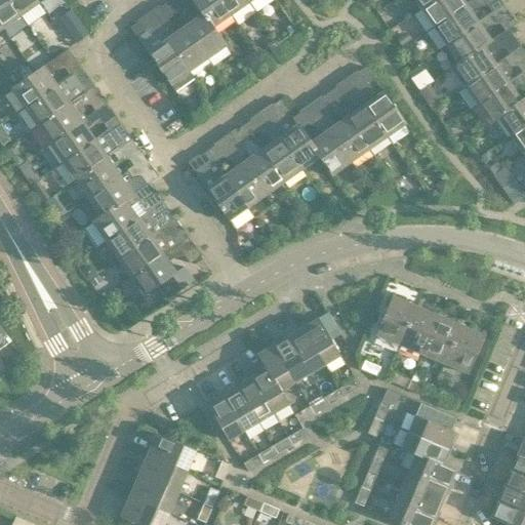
[(0,0),(0,26),(2,30),(21,16),(8,0),(0,0)]
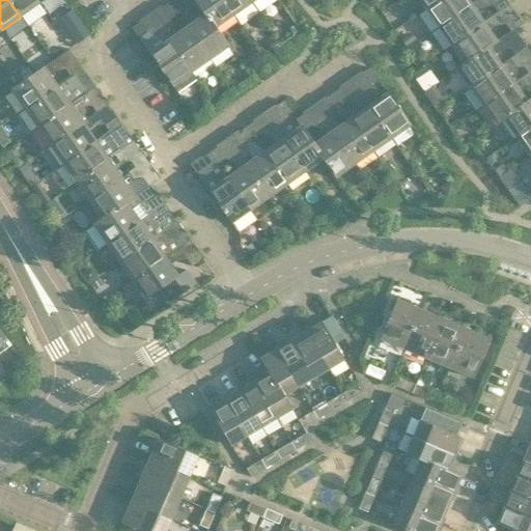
[(8,0),(21,17),(39,4),(35,0),(8,0)]
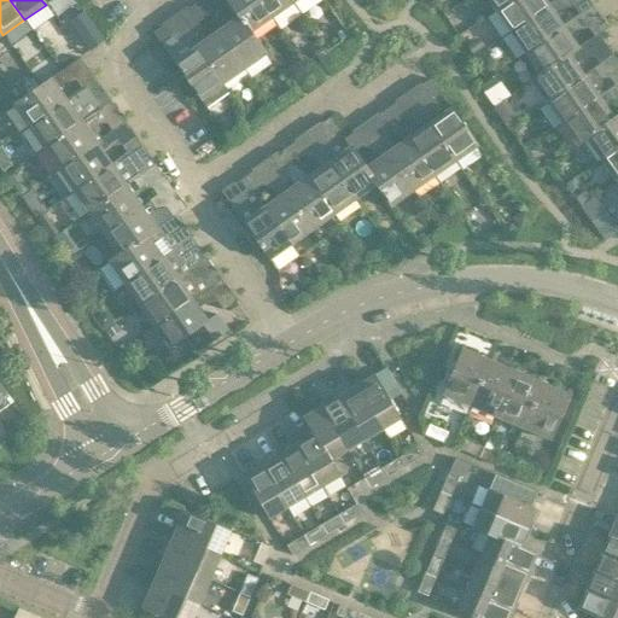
[(200,0),(197,4),(205,16),(214,10),(207,0),(200,0)]
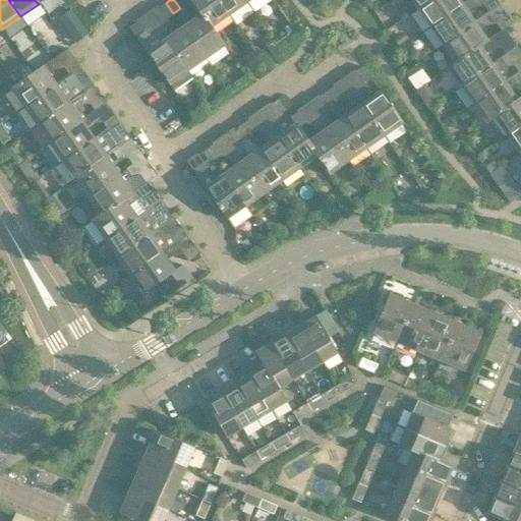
[(189,0),(194,7),(195,7),(211,29),(212,29),(229,16),(217,0),(189,0)]
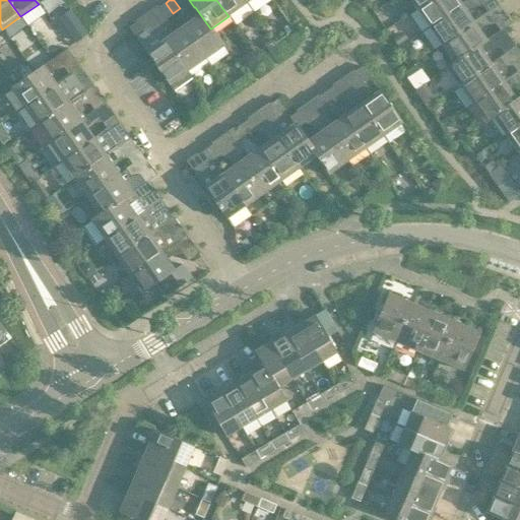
[(216,0),(229,16),(247,3),(244,0),(216,0)]
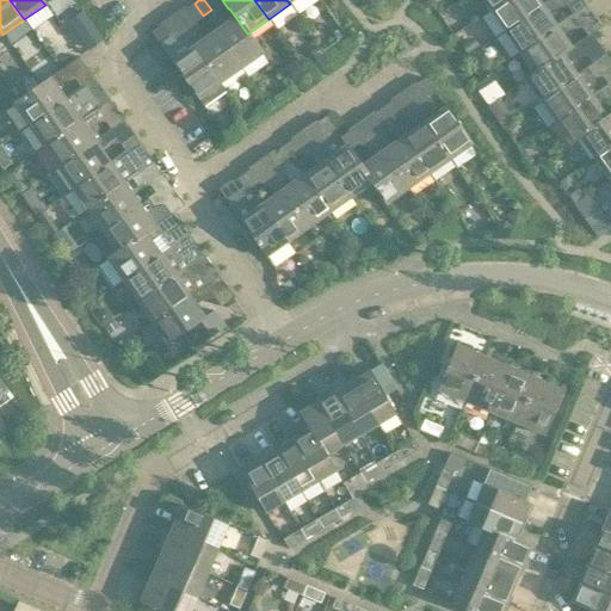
[(481,0),(489,11),(505,0),(481,0)]
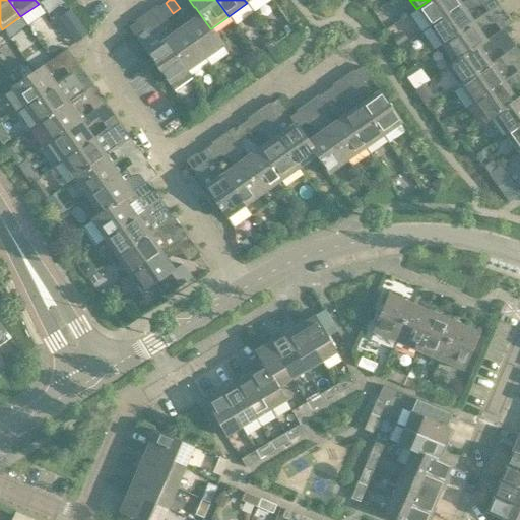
[(430,0),(416,9),(429,27),(461,5),(461,4),(457,0),(430,0)]
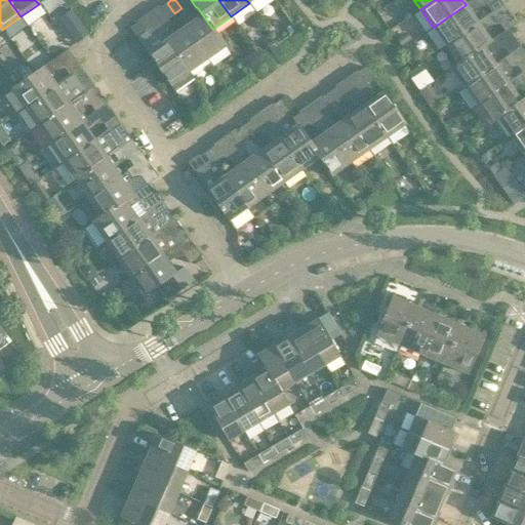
[(433,28),(446,46),(479,24),(478,23),(471,12),(479,7),(474,0),(471,0),(466,4),(466,5),(433,28)]
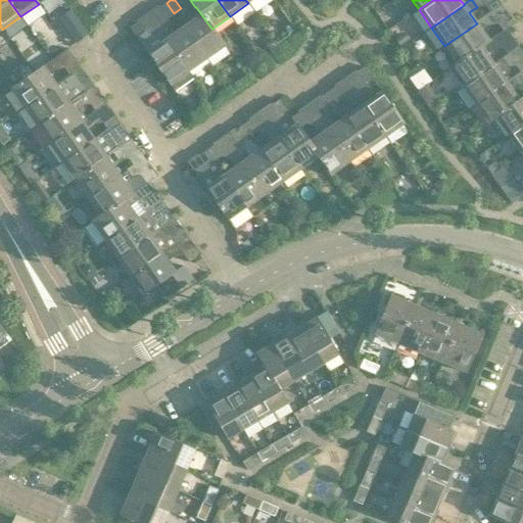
[(502,6),(496,0),(493,0),(485,6),(490,13),(502,6)]
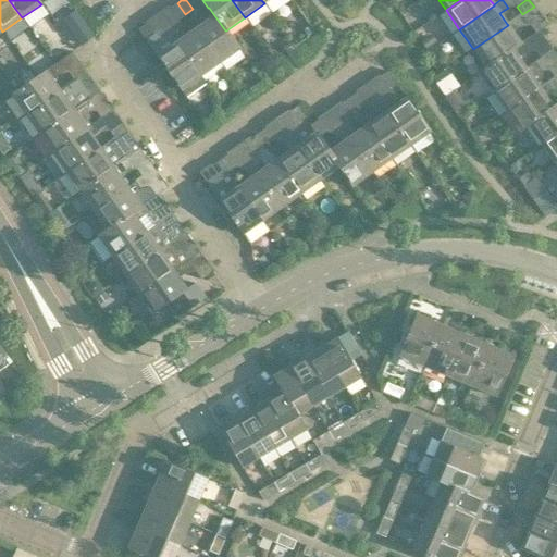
[(177,20),(185,14),(177,3),(170,9),(177,20)]
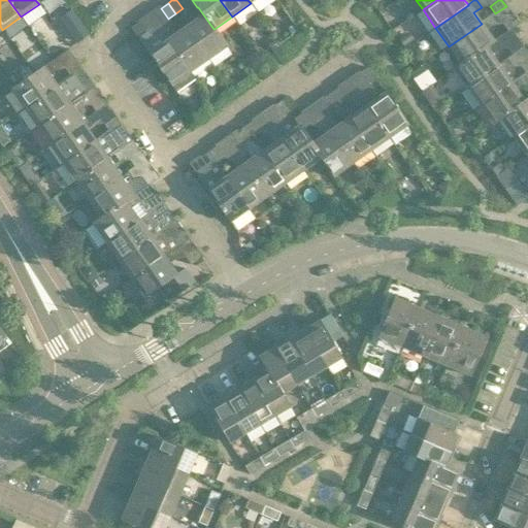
[(196,21),(186,28),(208,60),(228,46),(215,29),(213,29),(198,7),(197,7),(191,12),(196,21)]
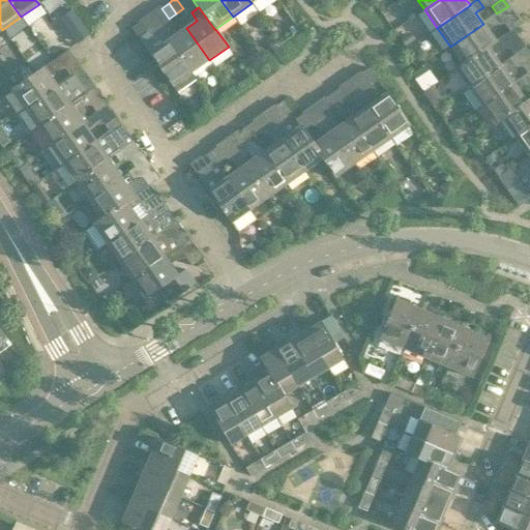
[(450,47),(463,64),(496,41),(489,31),(496,26),(491,17),(482,23),(483,24),(450,47)]
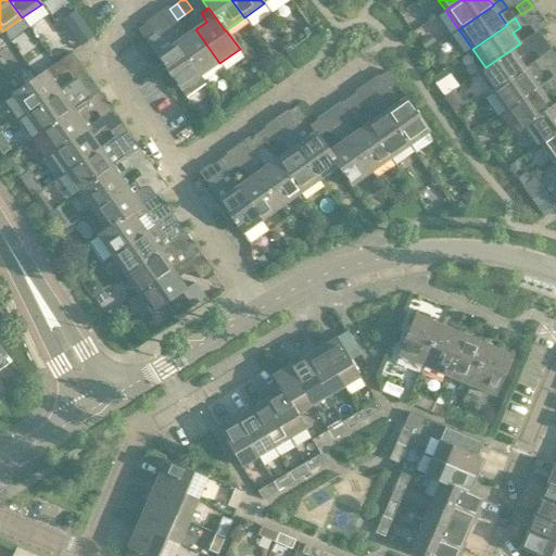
[(541,17),(529,26),(535,34),(546,25),(541,17)]
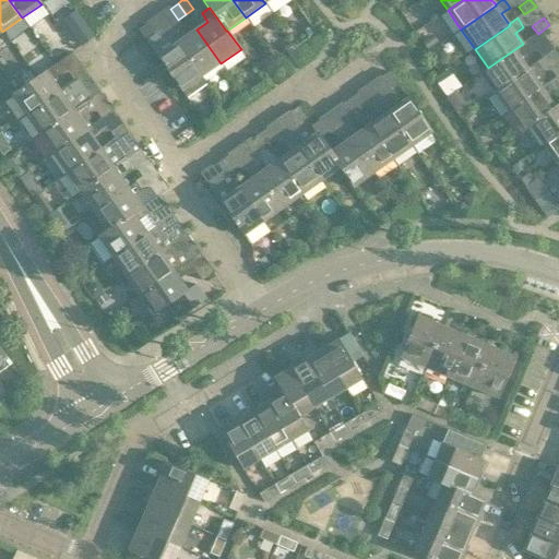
[(155,36),(147,24),(139,31),(147,42),(155,36)]
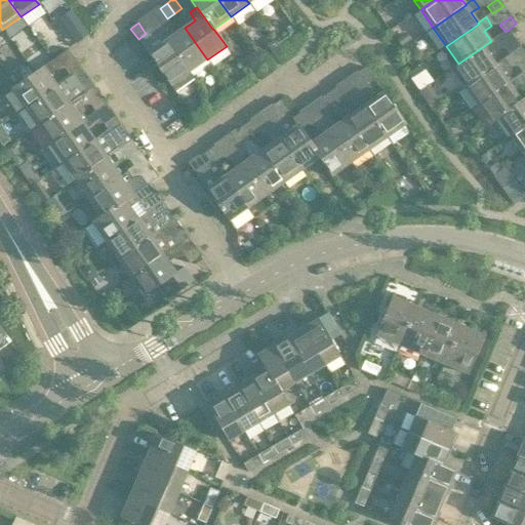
[(81,26),(70,33),(77,43),(83,39),(87,36),(88,36),(83,29),(81,26)]
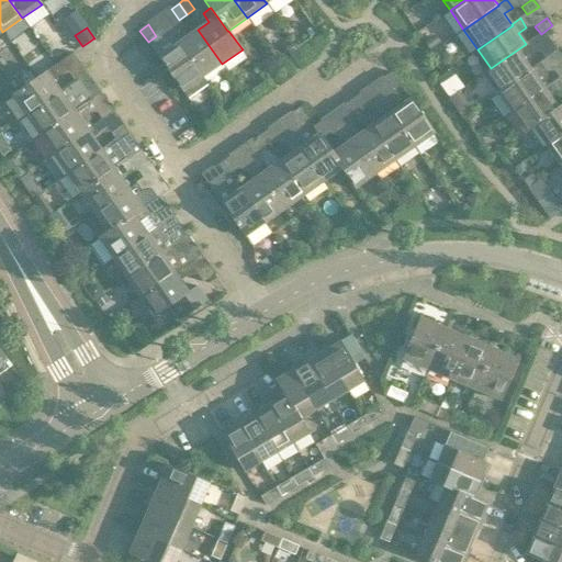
[(310,27),(305,31),(310,37),(314,34),(310,27)]
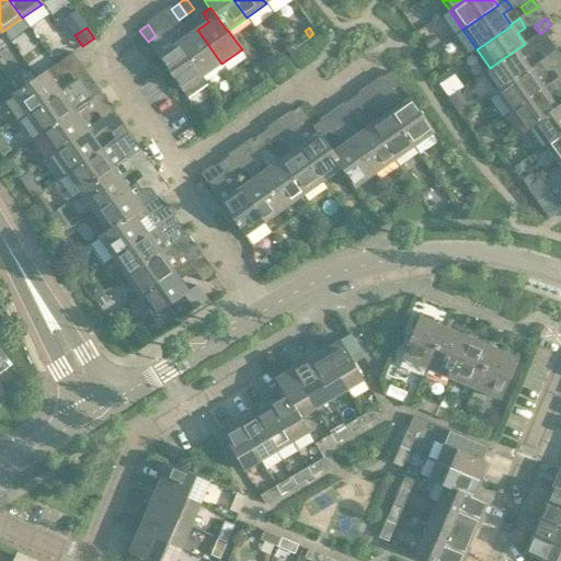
[(180,29),(172,34),(202,78),(221,64),(197,30),(186,37),(180,29)]
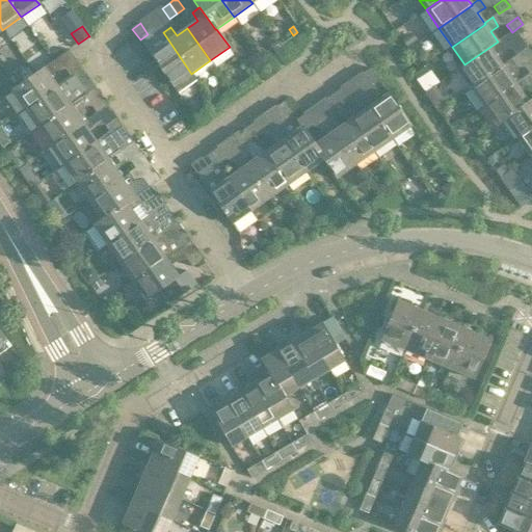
[(148,34),(140,40),(150,54),(152,57),(160,69),(171,85),(178,94),(196,80),(191,74),(163,32),(152,41),(148,34)]
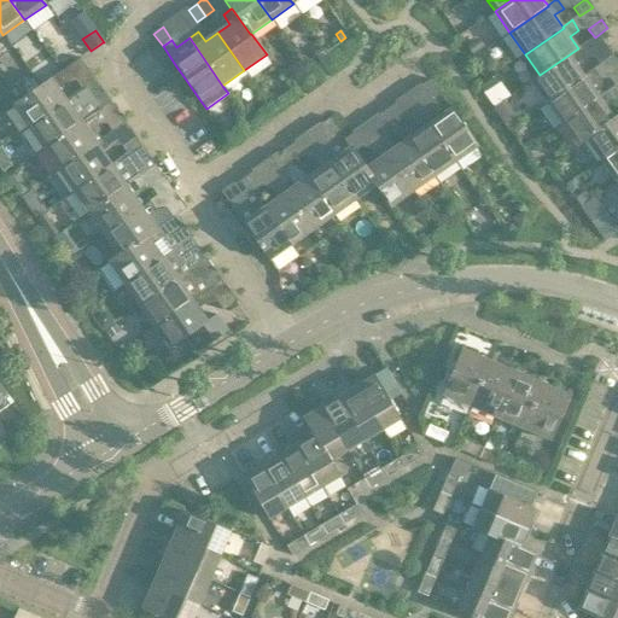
[(479,40),(467,48),(470,51),(473,56),(484,47),(479,40)]
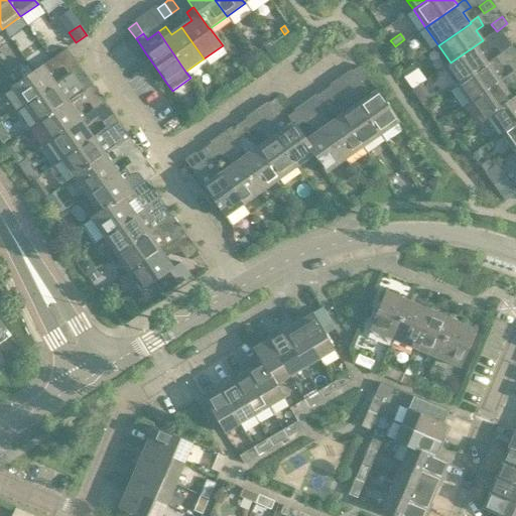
[(269,39),(262,44),(267,52),(274,47),(269,39)]
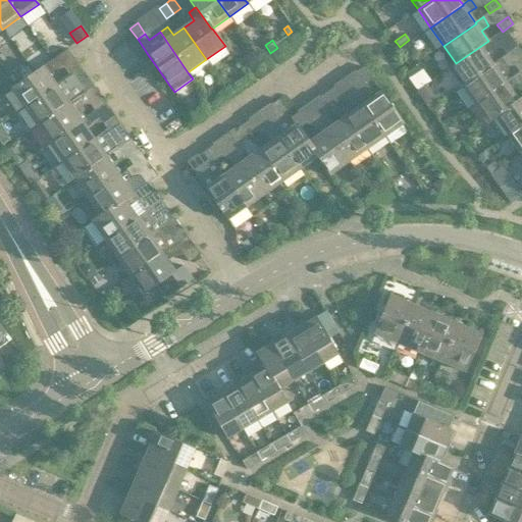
[(518,48),(513,40),(502,48),(507,55),(518,48)]
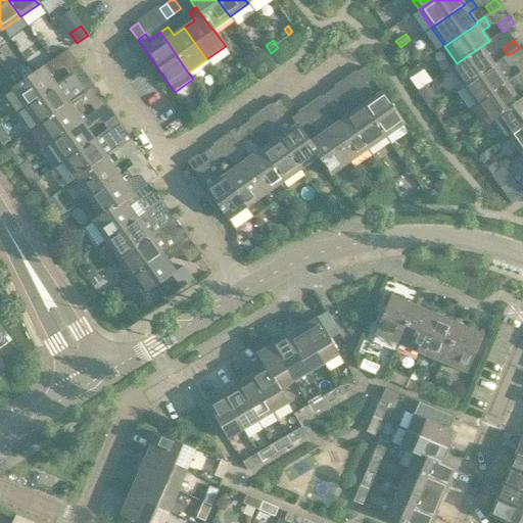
[(448,68),(462,88),(494,65),(493,64),(486,54),(494,49),(489,41),(457,63),(448,68)]
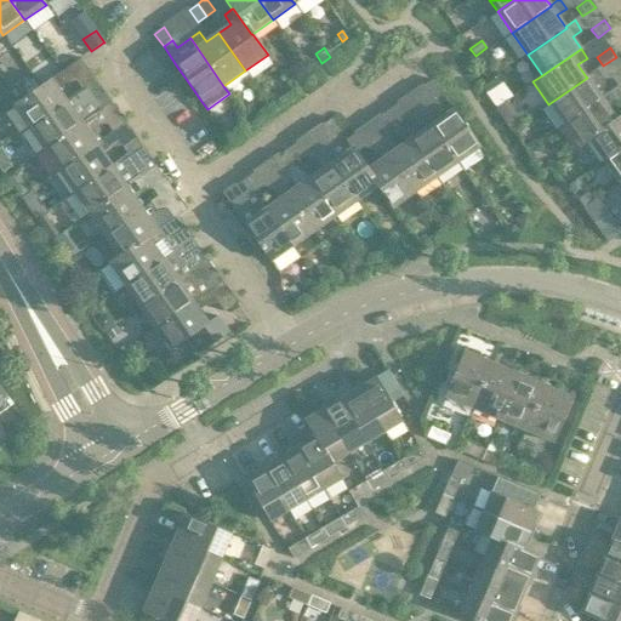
[(548,104),(563,126),(602,98),(602,97),(605,95),(602,90),(603,87),(603,85),(603,83),(602,80),(603,80),(596,69),(586,77),(587,78),(548,104)]
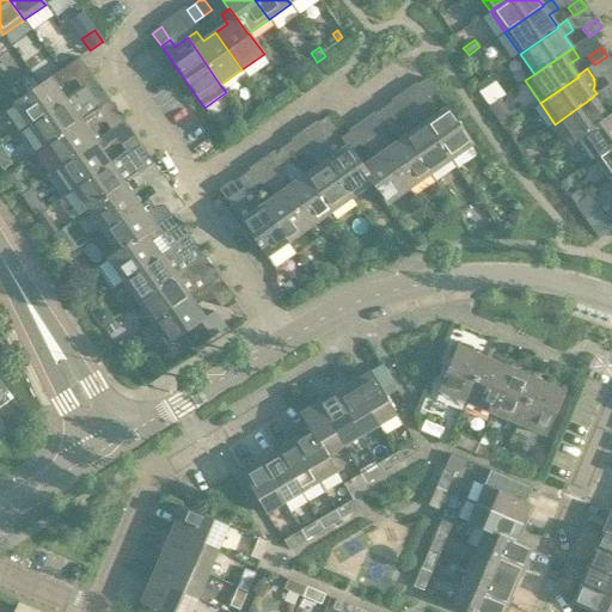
[(12,105),(28,127),(66,101),(65,99),(57,89),(66,81),(60,72),(12,105)]
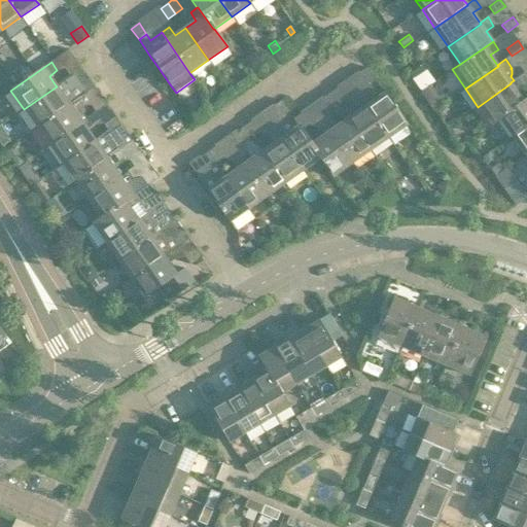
[(81,69),(76,62),(65,69),(70,77),(81,69)]
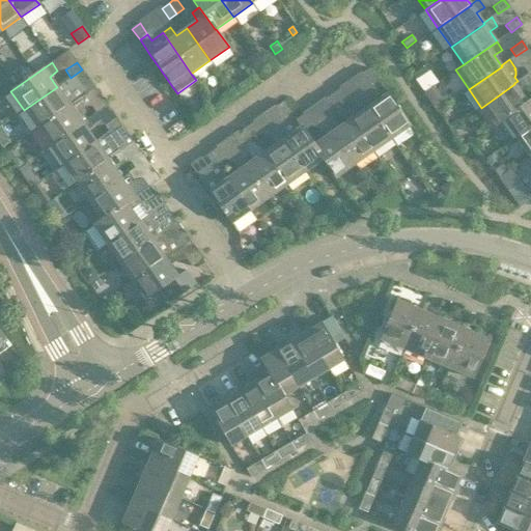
[(369,85),(376,79),(369,68),(361,74),(369,85)]
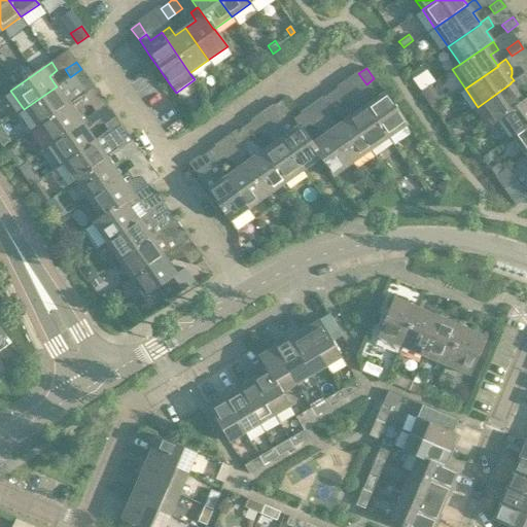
[(491,126),(499,119),(524,102),(523,101),(516,92),(524,85),(518,77),(514,80),(511,82),(511,83),(478,107),(491,126)]
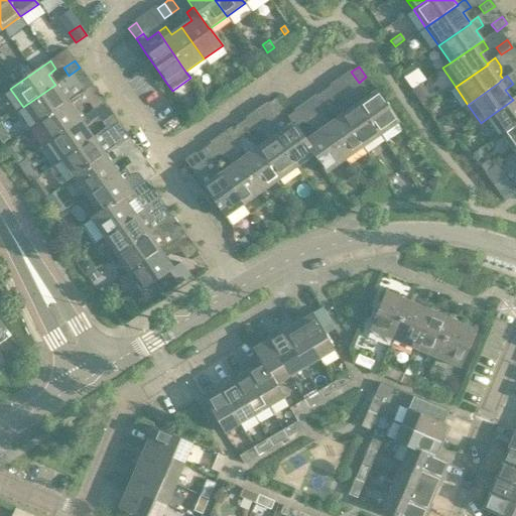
[(23,107),(36,125),(68,102),(75,96),(76,97),(93,86),(88,78),(77,86),(69,87),(62,79),(54,84),(55,85),(23,107)]
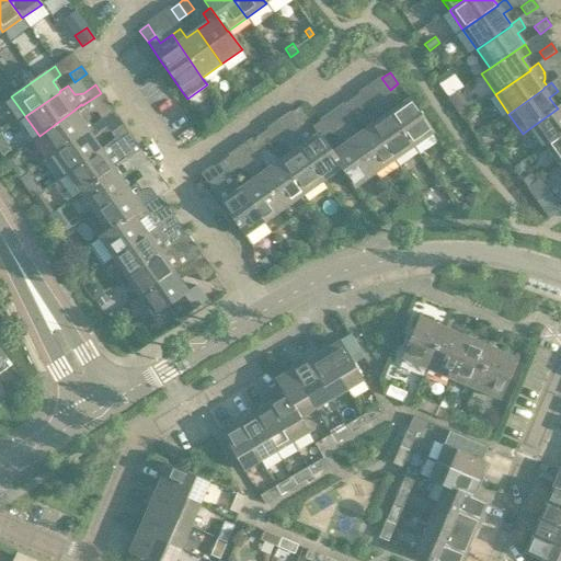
[(351,100),(359,112),(367,105),(359,94),(351,100)]
